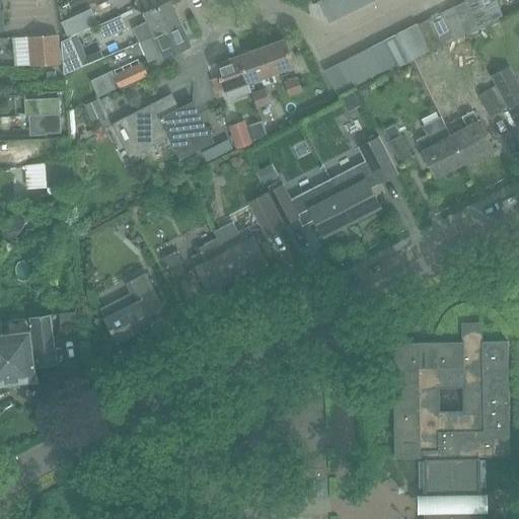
[(340,19),(328,0),(323,0),(317,3),(328,25),(340,19)]
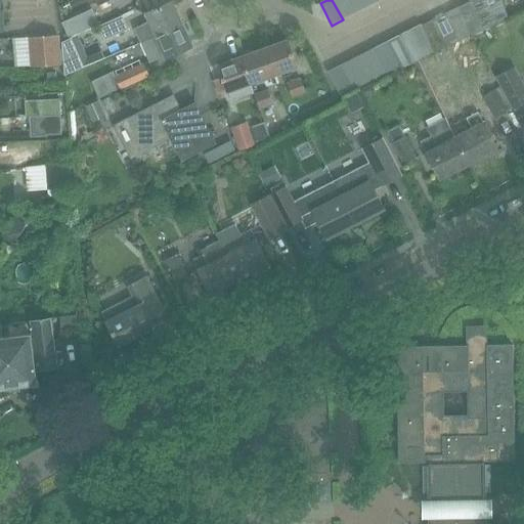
[(354,14),(346,0),(332,0),(343,19),(354,14)]
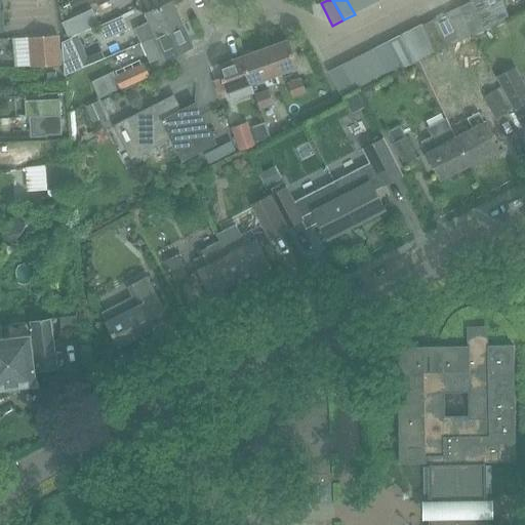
[(366,8),(361,0),(347,0),(355,14),(366,8)]
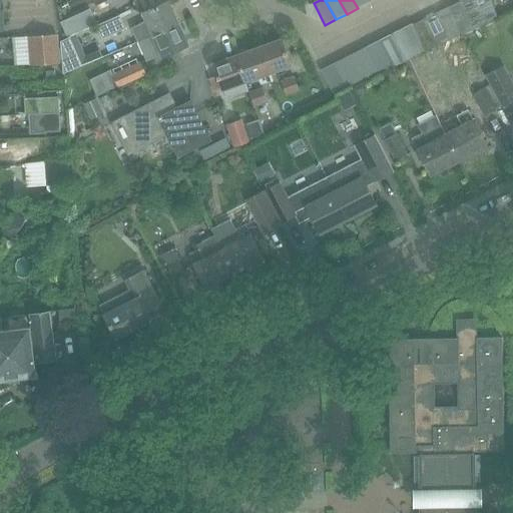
[(368,3),(366,0),(353,0),(358,8),(368,3)]
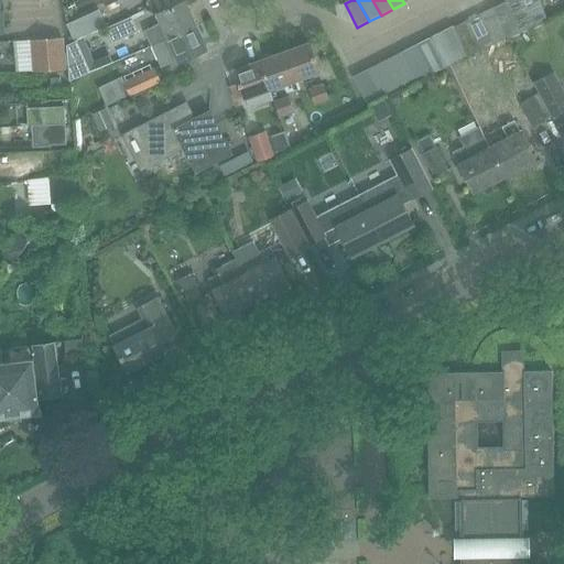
[(545,22),(539,0),(502,0),(503,2),(518,35),(545,22)]
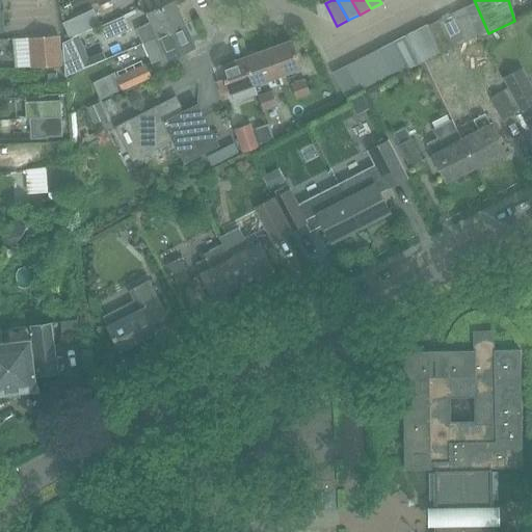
[(175,1),(156,10),(148,14),(152,22),(136,29),(142,44),(185,25),(175,1)]
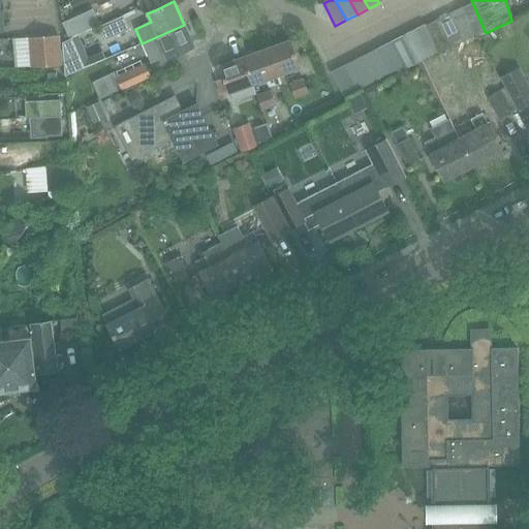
[(486,33),(472,2),(460,8),(475,38),(486,33)]
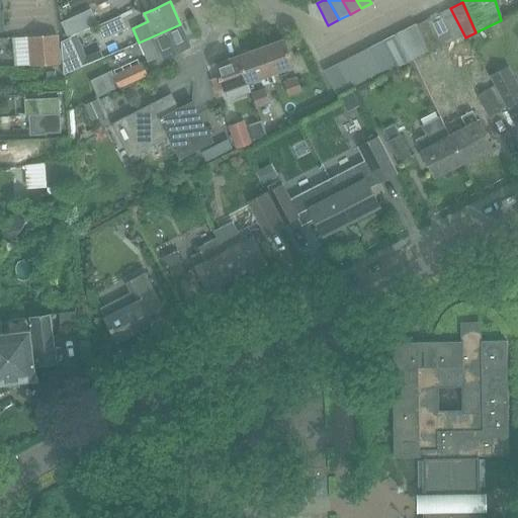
[(465,37),(450,8),(439,14),(453,44),(465,37)]
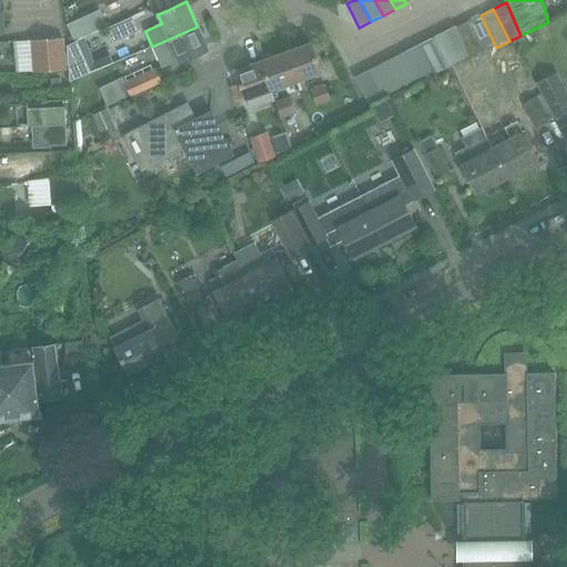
[(66,24),(74,41),(106,27),(100,10),(66,24)]
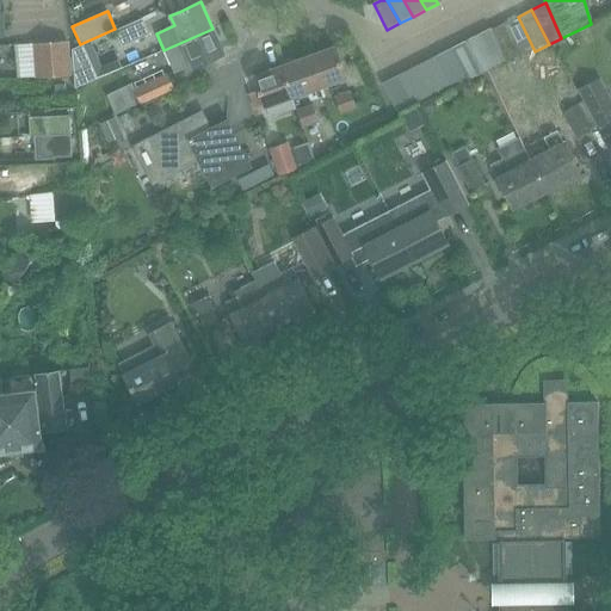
[(535,51),(518,17),(504,24),(520,59),(535,51)]
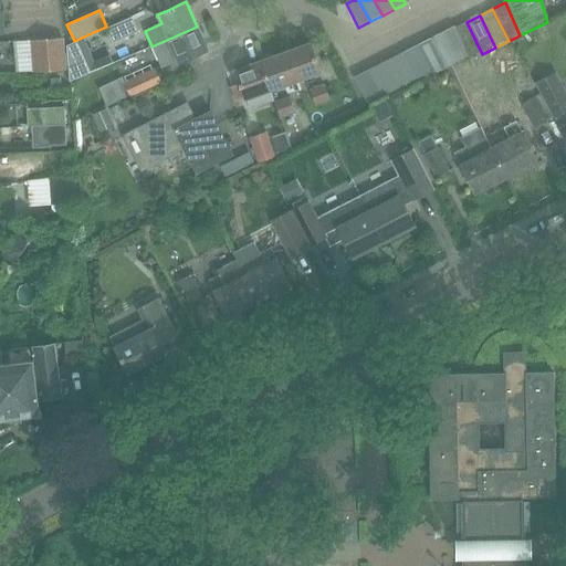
[(113,43),(138,32),(132,17),(106,29),(113,43)]
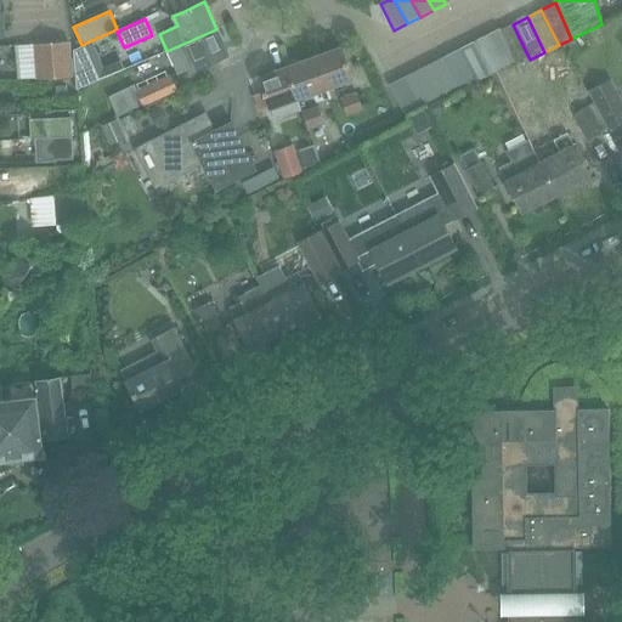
[(530,60),(513,24),(498,32),(515,66),(515,67),(530,60)]
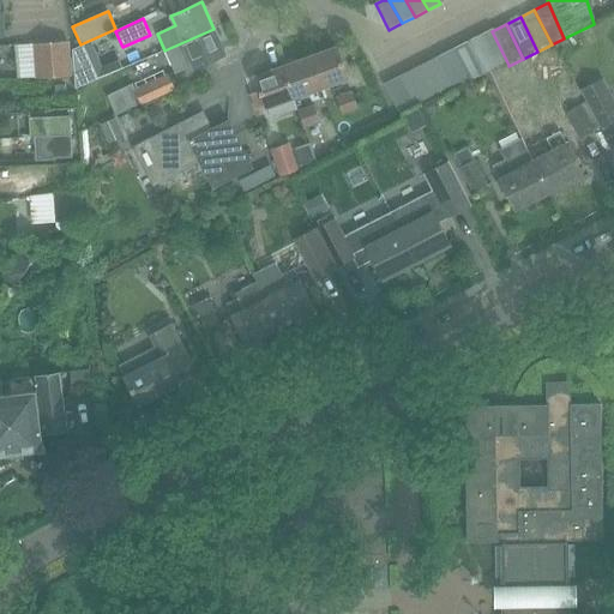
[(226,55),(214,29),(164,50),(175,73),(193,66),(194,68),(226,55)]
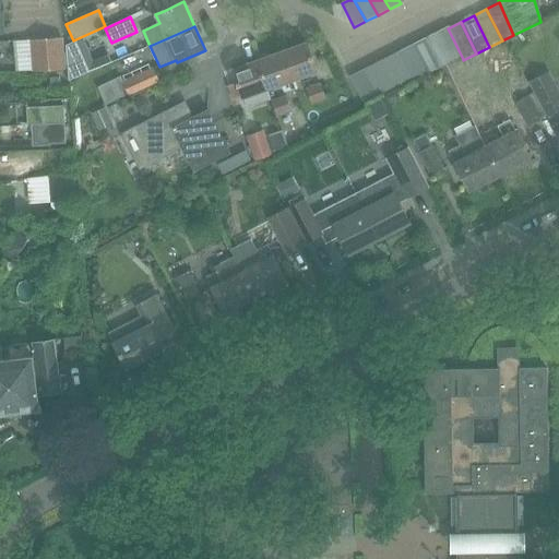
[(463,59),(448,28),(436,35),(451,64),(463,59)]
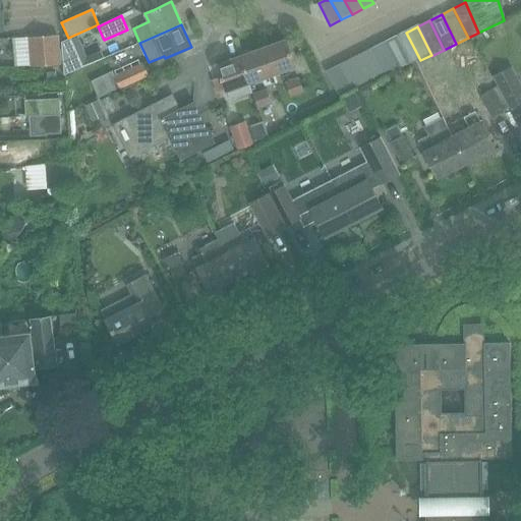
[(420,60),(406,33),(396,38),(410,65),(420,60)]
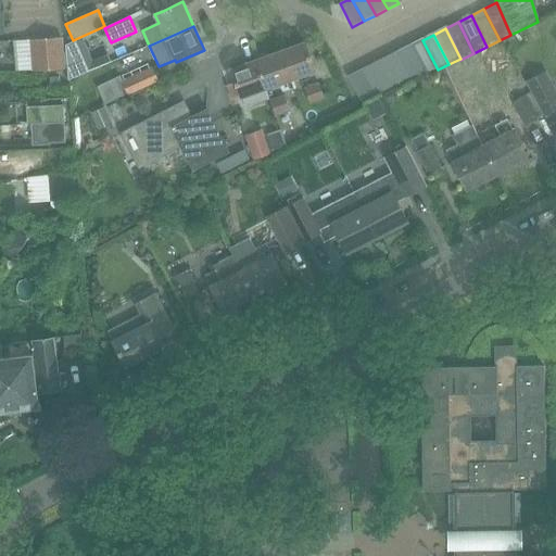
[(62,39),(61,39),(33,41),(35,70),(64,67),(62,39)]
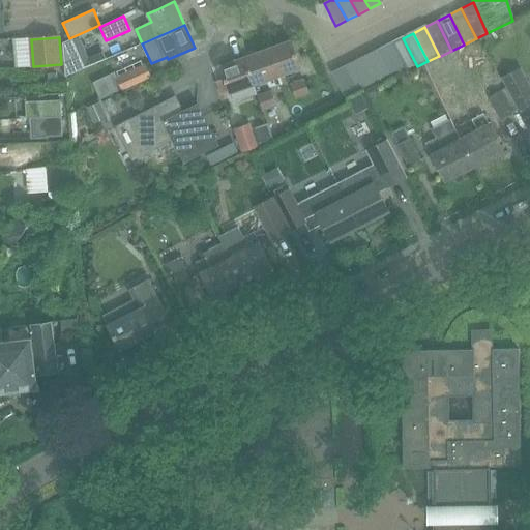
[(417,66),(403,38),(392,43),(405,67),(407,71),(417,66)]
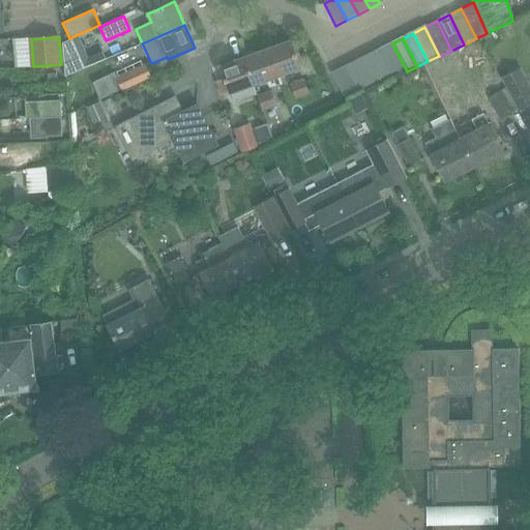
[(71,39),(61,43),(64,77),(85,68),(71,39)]
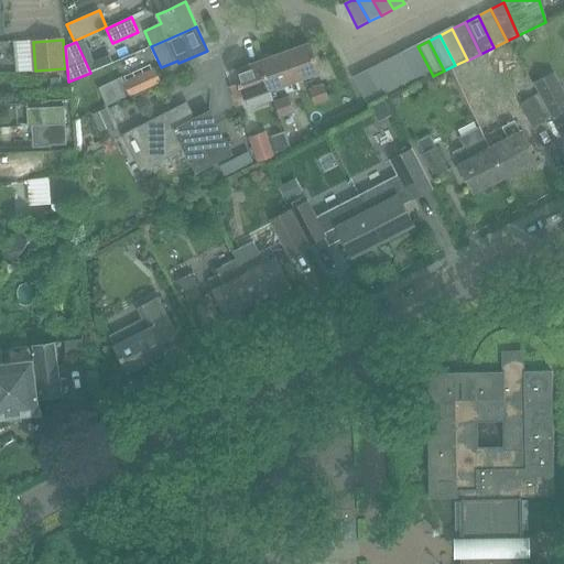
[(310,44),(283,53),(294,83),(321,73),(310,44)]
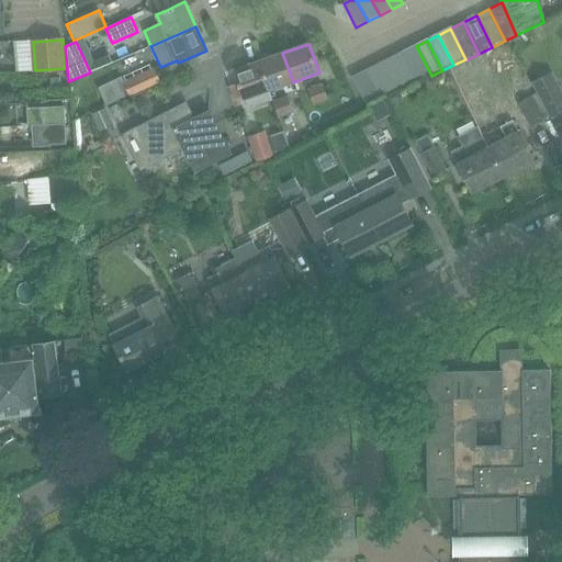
[(429,71),(416,46),(402,54),(415,79),(429,71)]
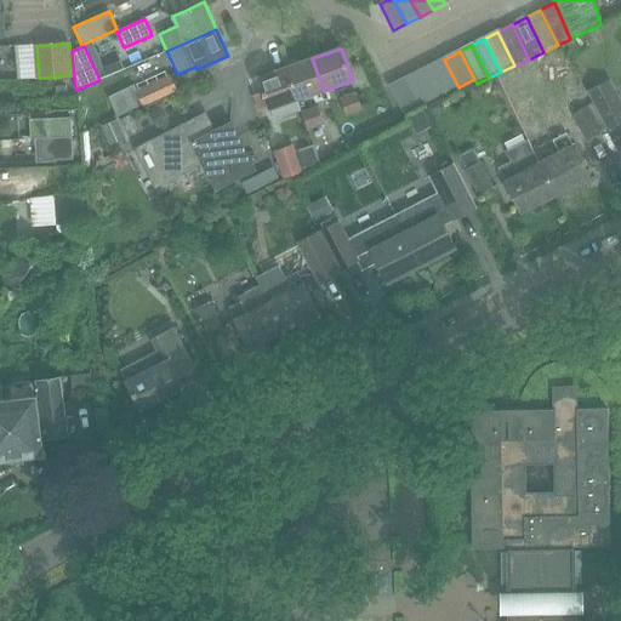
[(324,91),(312,58),(285,68),(296,101),(324,91)]
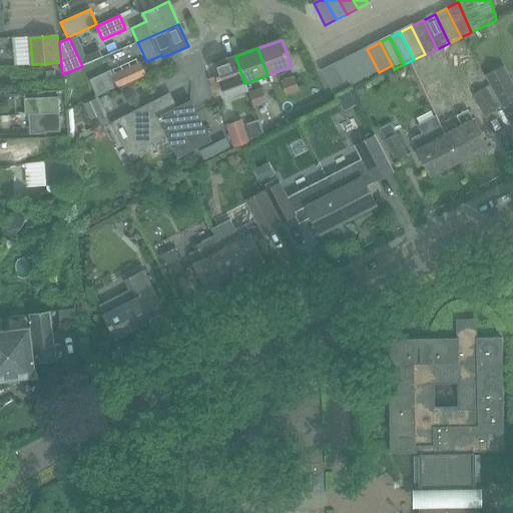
[(379,72),(367,49),(355,54),(367,78),(379,72)]
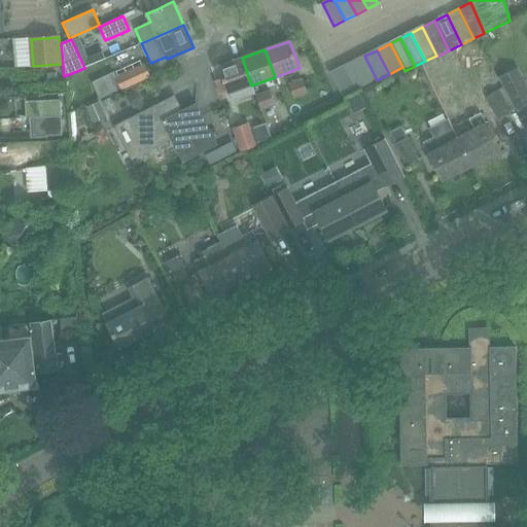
[(377,80),(364,56),(354,62),(366,85),(377,80)]
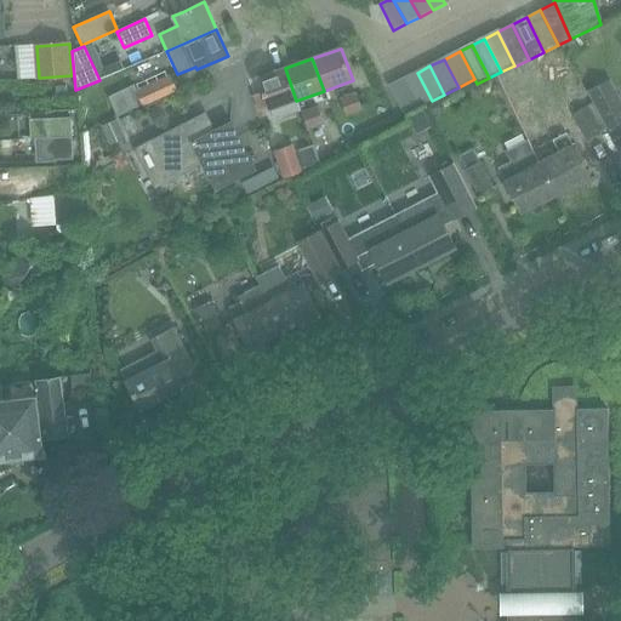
[(296,101),(285,68),(258,78),(269,110),(296,101)]
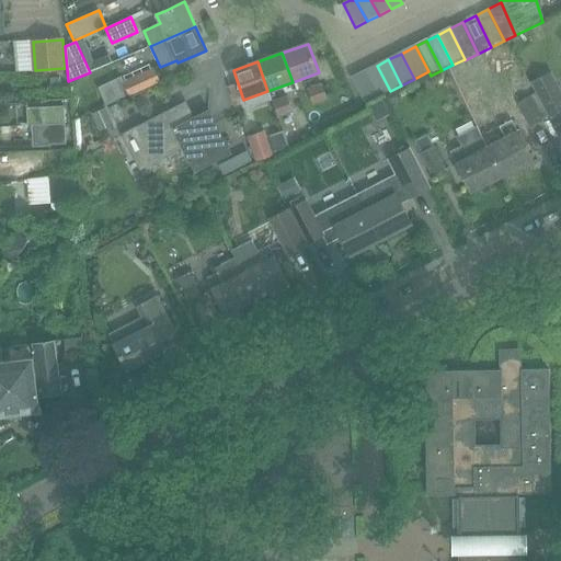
[(390,91),(377,66),(365,72),(377,98),(390,91)]
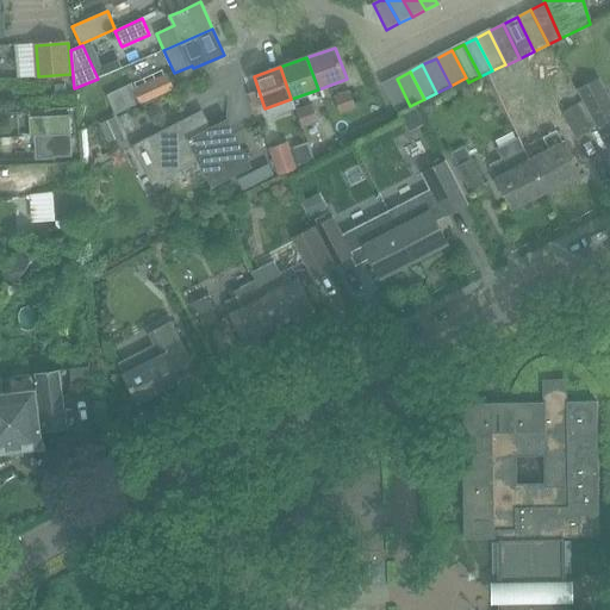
[(173,89),(167,75),(135,89),(141,104),(173,89)]
